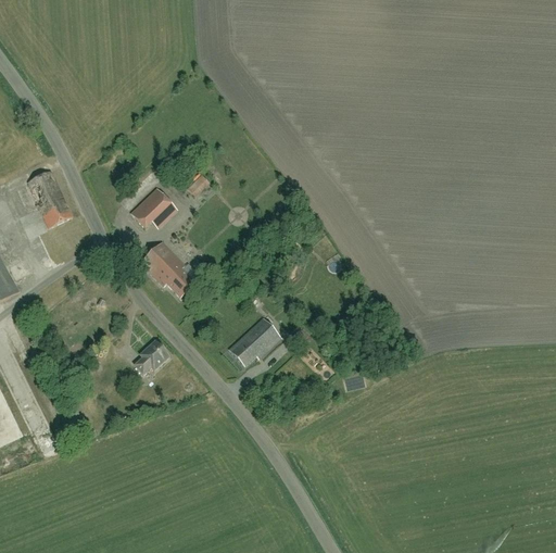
[(201,172),(187,186),(196,195),(210,180),(201,172)]
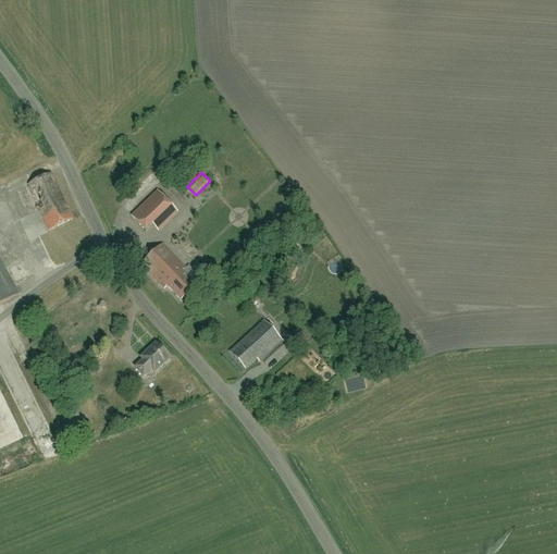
[(157,188),(131,213),(145,228),(172,202),(157,188)]
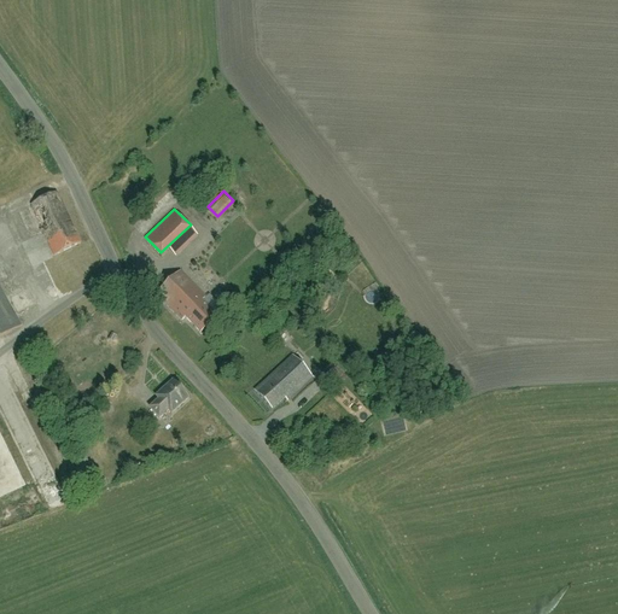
[(57,253),(86,241),(83,233),(68,239),(64,232),(50,238),(45,228),(35,232),(42,251),(53,246),(57,253)]
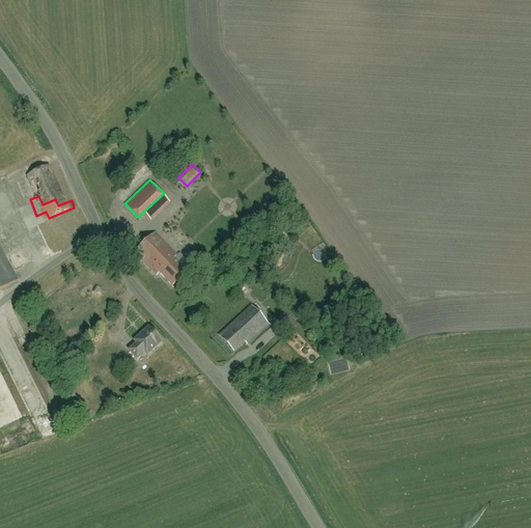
[(248,225),(256,218),(250,213),(243,220),(248,225)]
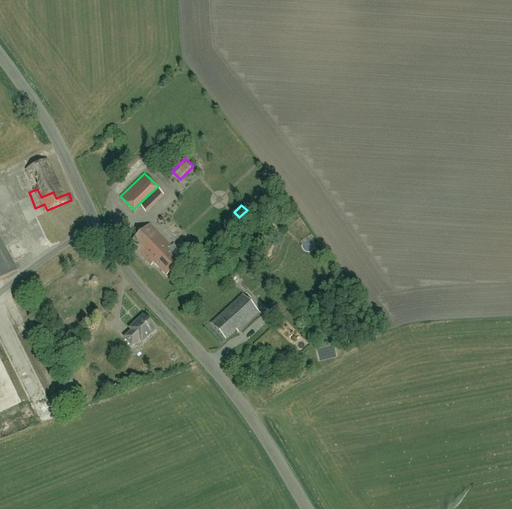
[(166,274),(180,260),(167,247),(170,244),(149,222),(129,242),(150,263),(153,260),(166,274)]
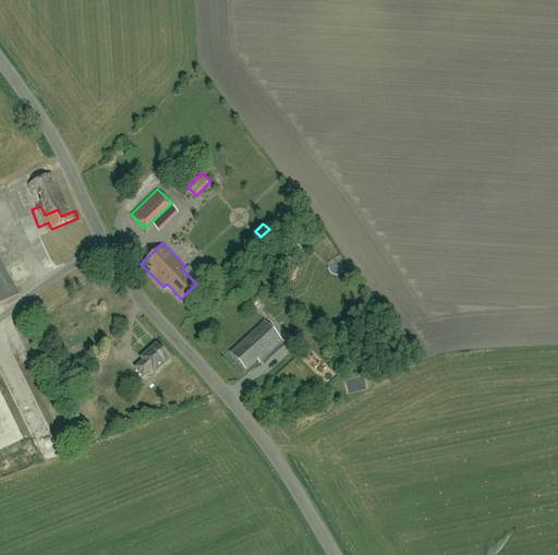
[(0,302),(20,291),(0,256),(0,302)]
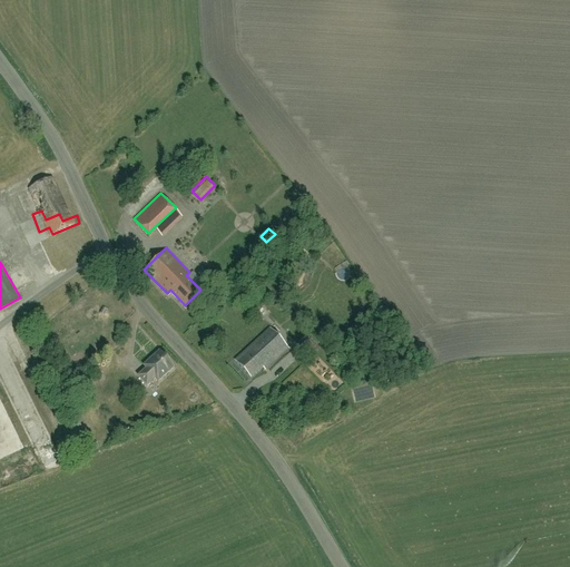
[(25,265),(12,272),(19,285),(30,279),(25,265)]
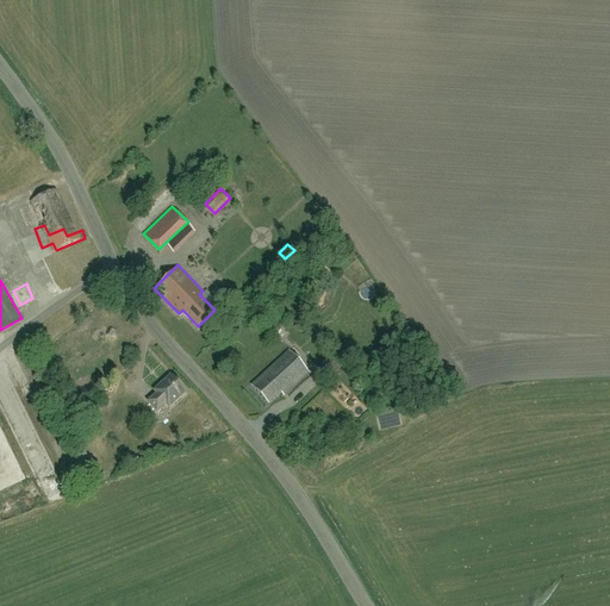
[(286,389),(307,369),(288,349),(253,382),(268,400),(284,386),(286,389)]
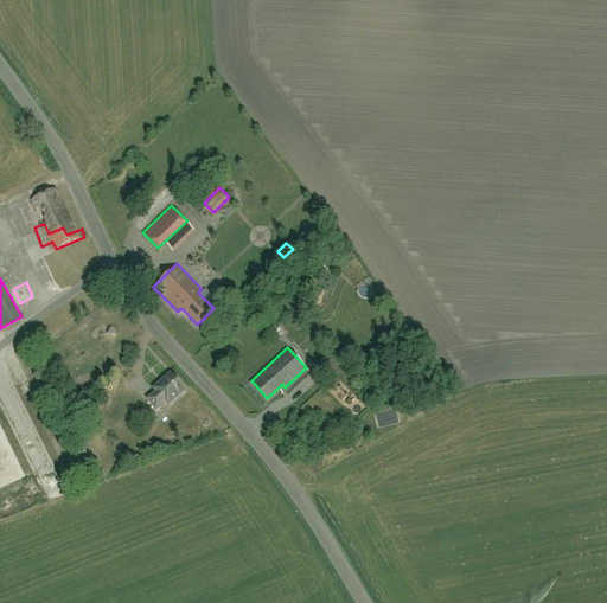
[(168,403),(185,387),(170,371),(153,386),(155,390),(147,398),(157,408),(166,399),(168,403)]
